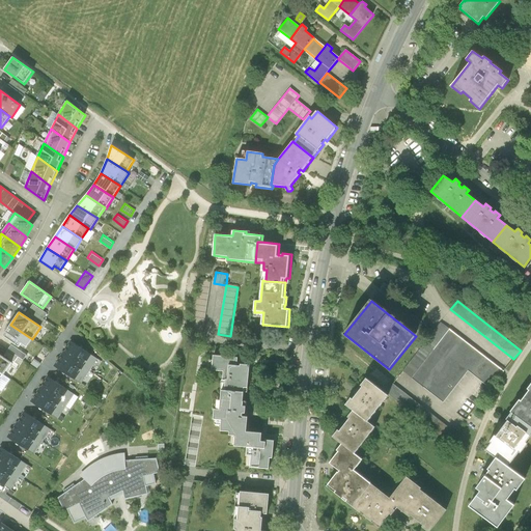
[(440,324),(403,372),(444,403),(468,371),(490,389),(503,371),(440,324)]
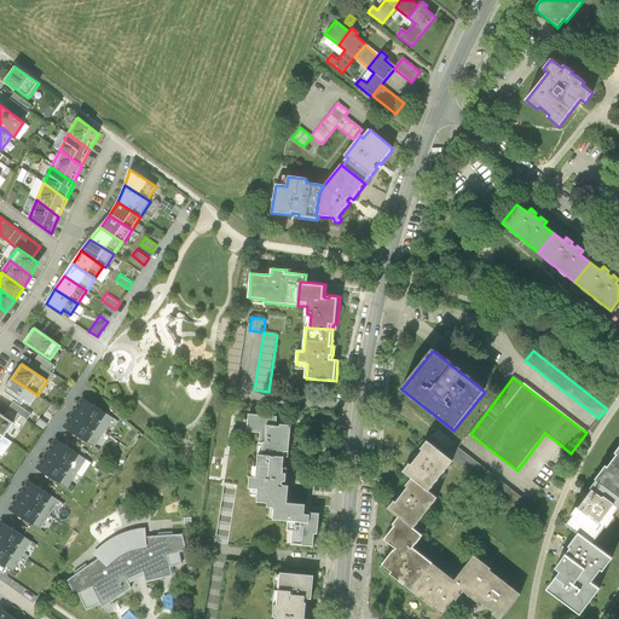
[(12,379),(3,392),(22,405),(25,400),(32,404),(38,395),(12,379)]
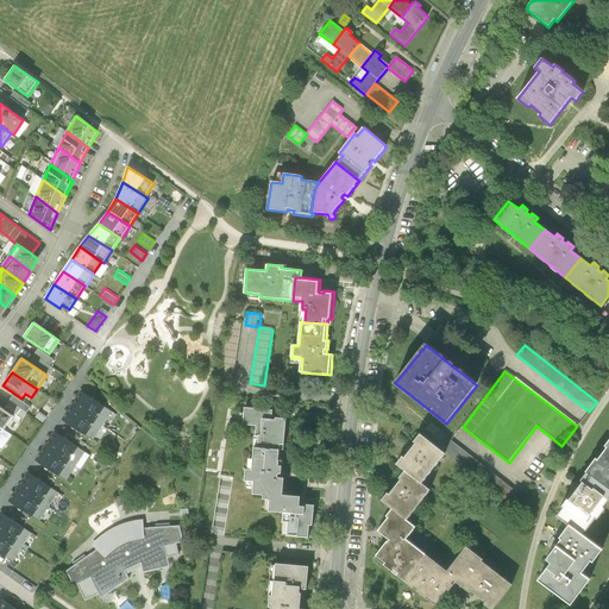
[(82,389),(71,405),(102,425),(112,409),(82,389)]
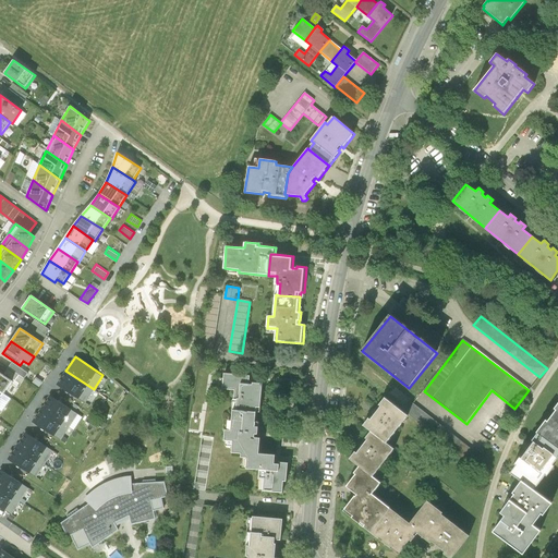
[(65,371),(56,384),(84,403),(94,389),(65,371)]
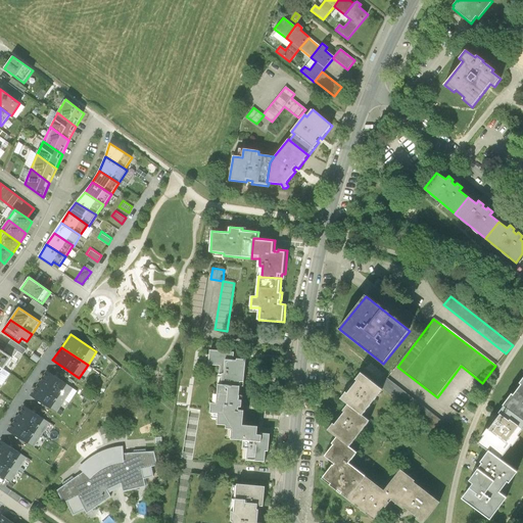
[(11,358),(0,348),(0,366),(3,369),(11,358)]
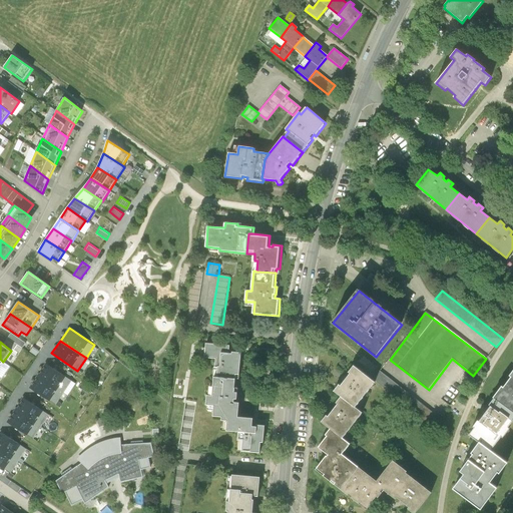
[(217,368),(217,378),(235,379),(236,375),(239,375),(241,353),(232,353),(232,354),(227,354),(228,347),(205,345),(203,359),(215,360),(214,368),(217,368)]
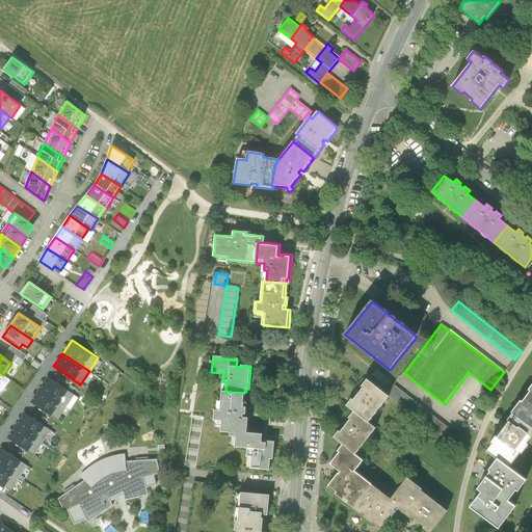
[(49,376),(40,389),(67,406),(75,394),(49,376)]
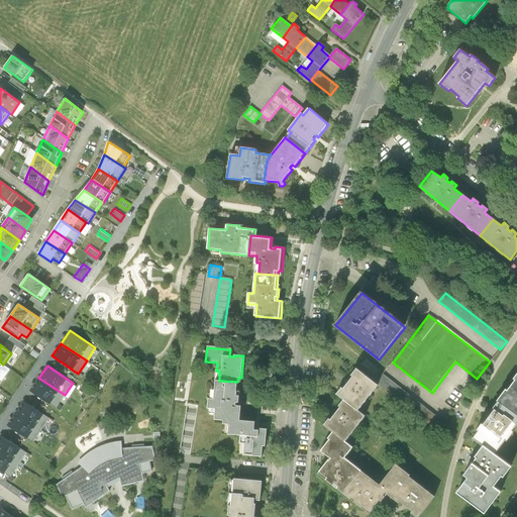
[(335,395),(342,400),(356,411),(378,385),(375,384),(355,369),(350,376),(352,377),(342,390),(340,388),(335,395)]
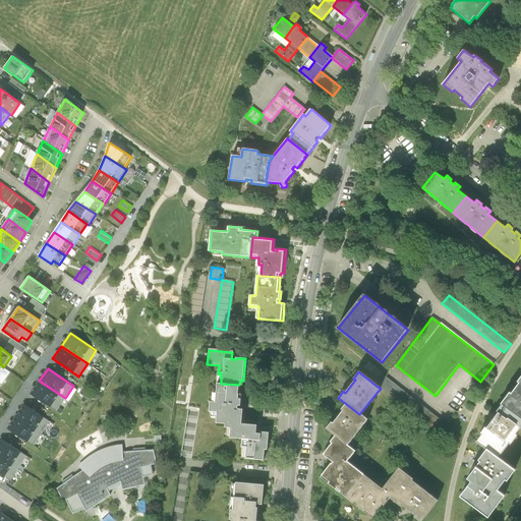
[(520,375),(518,381),(519,383),(512,393),(510,392),(501,403),(502,404),(520,417),(520,375)]
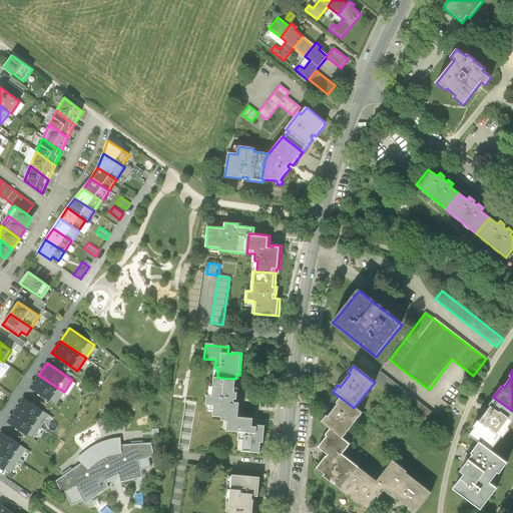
[(379,372),(372,381),(375,382),(433,428),(440,419),(379,372)]
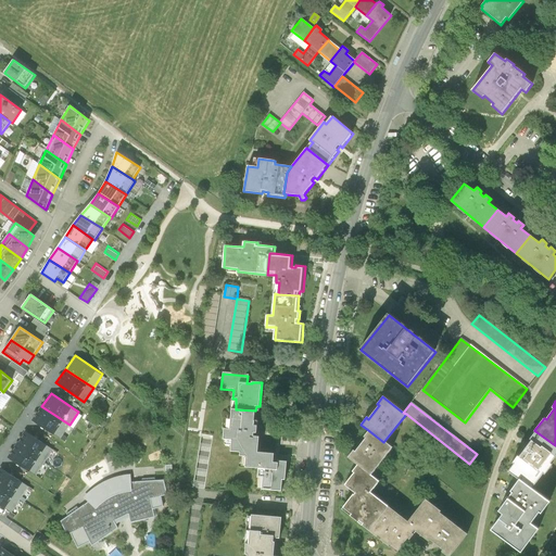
[(41,406),(32,420),(60,440),(70,425),(41,406)]
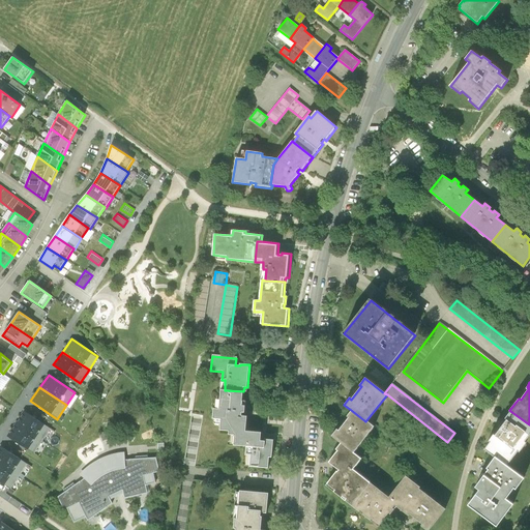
[(230,435),(236,435),(246,432),(247,416),(242,416),(242,412),(245,412),(245,406),(242,406),(243,391),(225,390),(222,389),(219,409),(214,409),(213,418),(222,419),(221,430),(230,431),(230,435)]
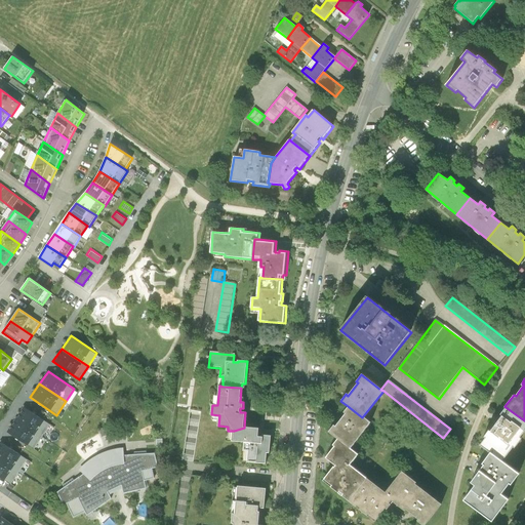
[(195,406),(198,397),(191,395),(188,403),(195,406)]
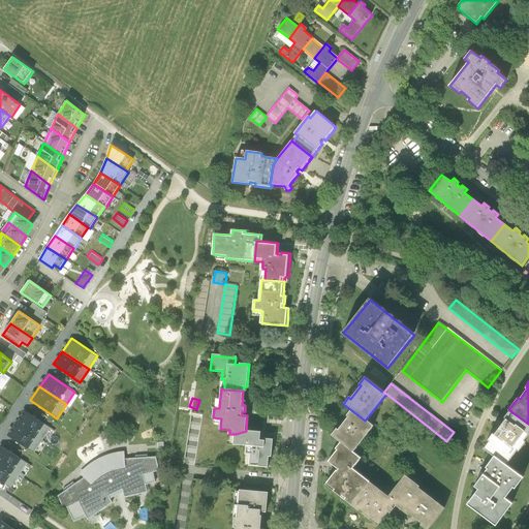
[(25,409),(16,423),(41,440),(51,427),(25,409)]
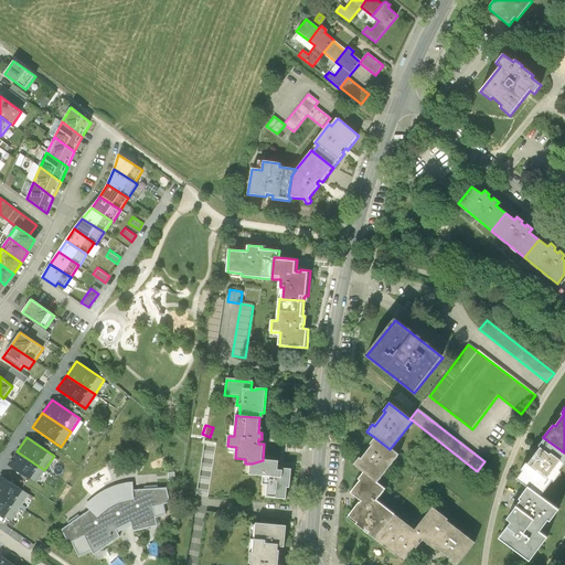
[(397,456),(390,449),(374,437),(369,445),(371,446),(360,460),(358,458),(352,466),(362,472),(375,483),(397,456)]
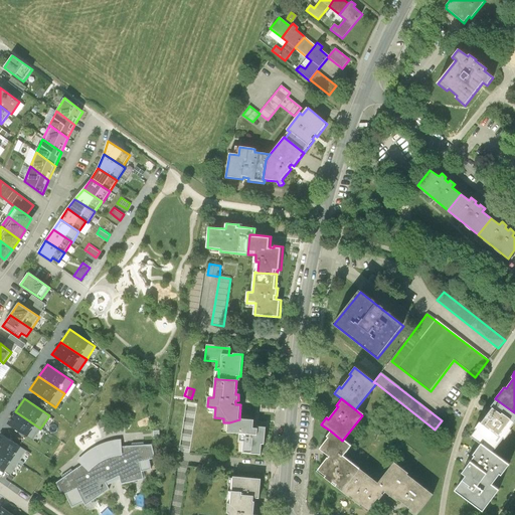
[(514,422),(514,412),(496,399),(491,406),(493,407),(481,422),(480,422),(475,428),(477,430),(472,437),(481,444),(493,453),(503,439),(505,440),(512,431),(510,430),(514,422)]
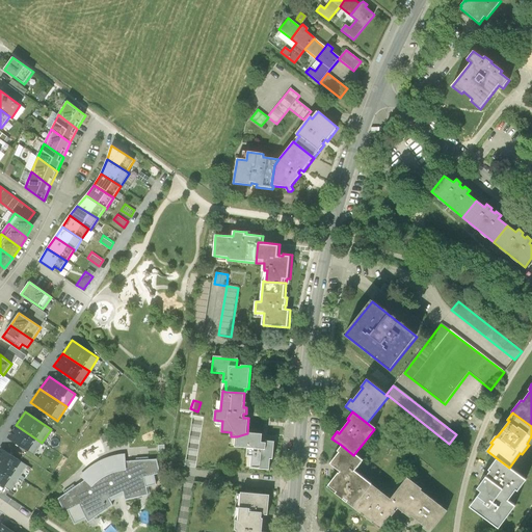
[(16,425),(6,437),(33,456),(42,443),(16,425)]
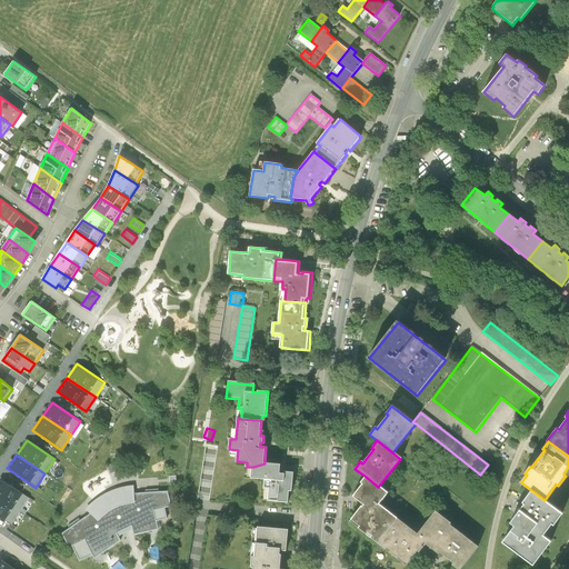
[(118,471),(116,463),(109,466),(111,473),(118,471)]
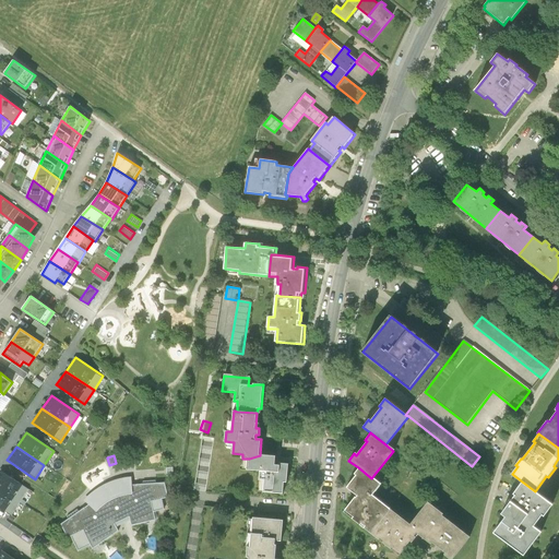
[(276,456),(260,455),(249,459),(248,470),(260,471),(259,480),(264,480),(263,492),(283,495),(284,483),(287,483),(288,465),(278,464),(278,465),(275,465),(276,456)]
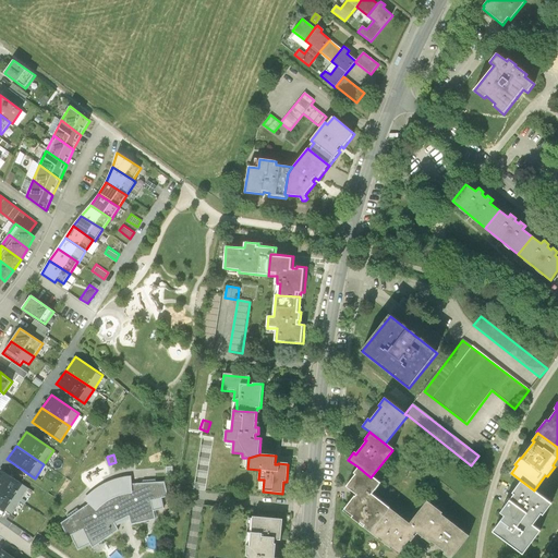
[(378,484),(371,477),(358,466),(352,474),(354,475),(344,487),(355,496),(354,498),(353,497),(343,510),(352,517),(350,519),(359,525),(360,523),(364,526),(362,529),(370,534),(388,510),(370,495),(378,484)]
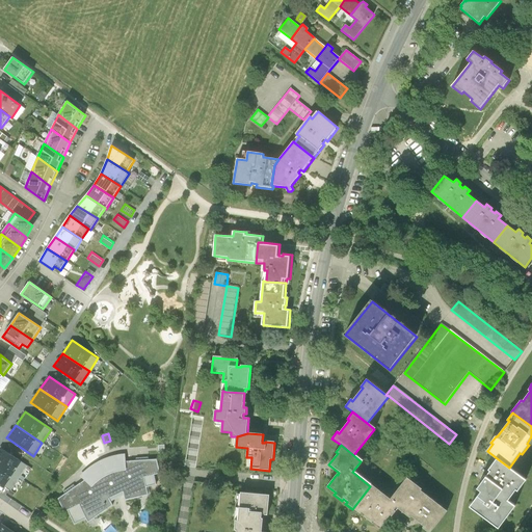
[(2,446),(0,448),(0,463),(19,477),(28,463),(2,446)]
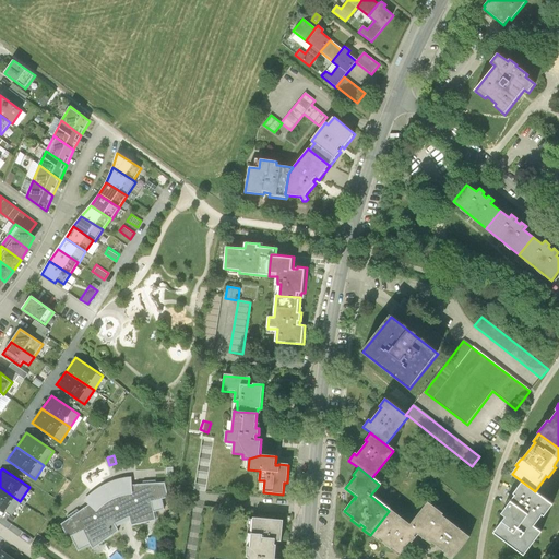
[(61,524),(68,538),(72,536),(78,548),(90,542),(93,549),(119,531),(116,523),(129,518),(131,526),(156,520),(154,511),(165,509),(162,499),(168,498),(166,483),(133,485),(132,477),(122,478),(115,480),(105,485),(95,491),(88,496),(84,501),(90,504),(61,524)]
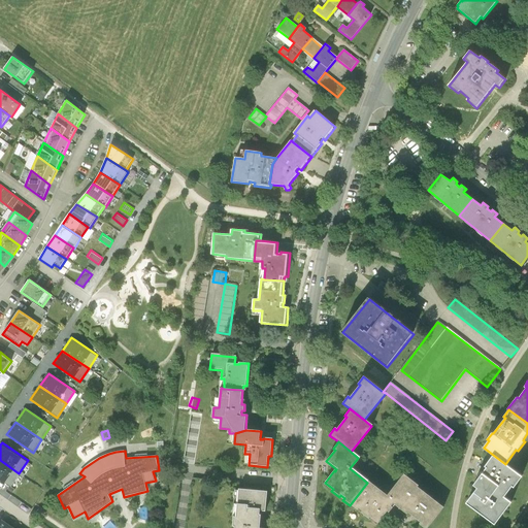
[(522,476),(505,464),(493,455),(485,466),(486,467),(472,485),(476,488),(465,503),(494,525),(512,502),(504,497),(513,487),(514,488),(522,476)]
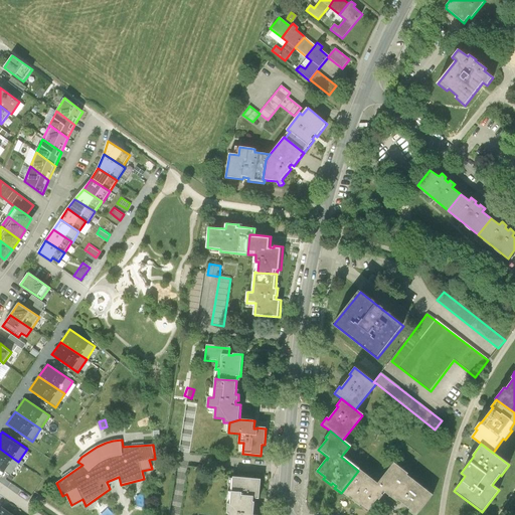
[(0,449),(0,468),(10,475),(18,462),(0,449)]
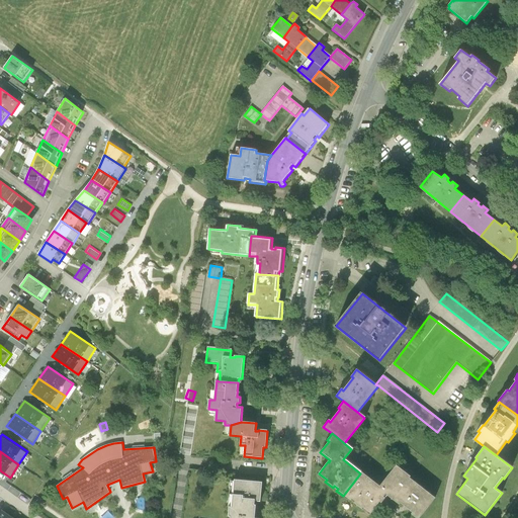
[(379,488),(360,473),(343,496),(350,501),(351,499),(355,502),(353,505),(360,510),(362,508),(370,514),(380,502),(381,503),(385,499),(383,497),(386,494),(394,499),(410,478),(397,466),(379,488)]
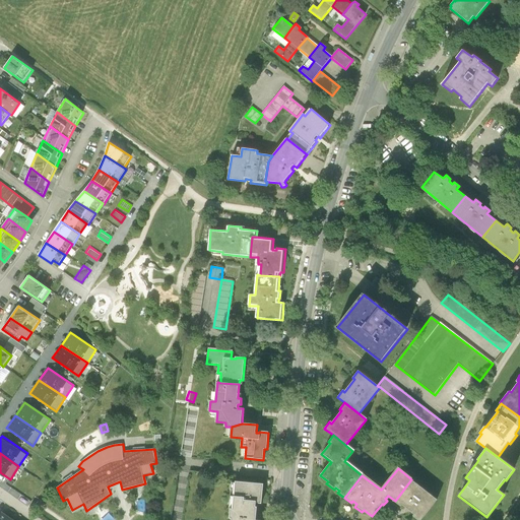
[(421,519),(437,500),(411,479),(395,501),(401,506),(402,505),(414,514),(413,516),(418,519),(421,519)]
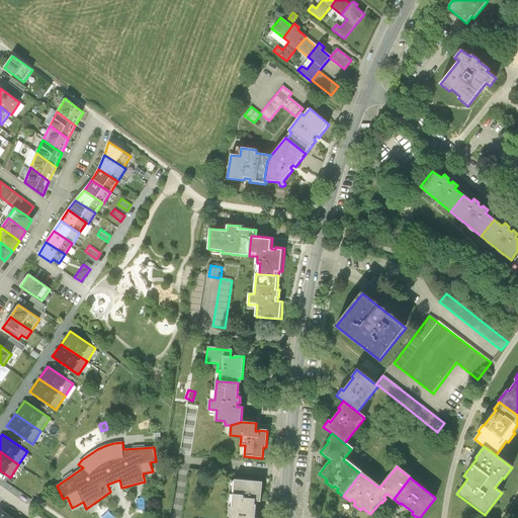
[(235,479),(234,494),(245,494),(244,498),(256,499),(256,501),(261,502),(263,482),(235,479)]
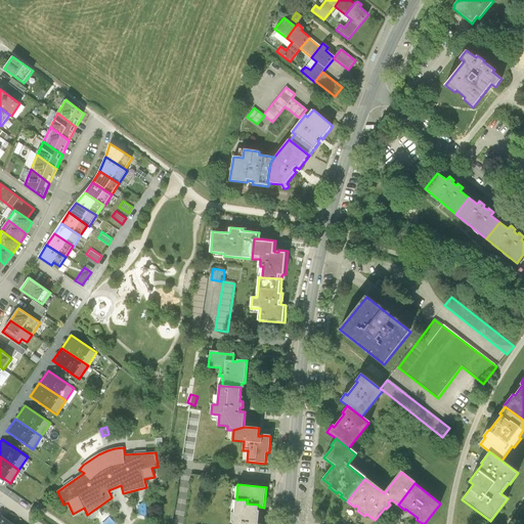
[(232,521),(233,522),(259,523),(260,510),(259,510),(259,507),(259,505),(247,504),(248,499),(236,499),(235,512),(233,512),(232,521)]
